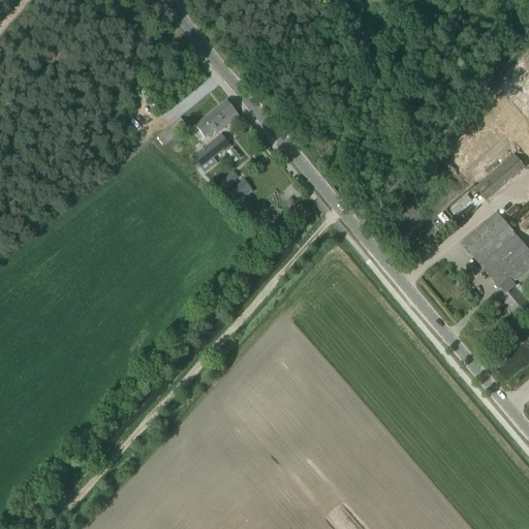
[(226,100),(194,126),(204,138),(215,130),(217,133),(225,127),(222,124),(237,113),(226,100)]
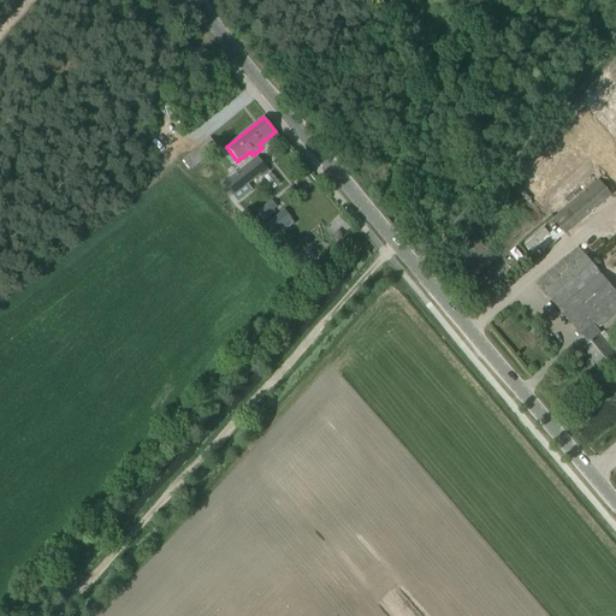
[(183,159),(191,170),(219,148),(211,137),(183,159)]
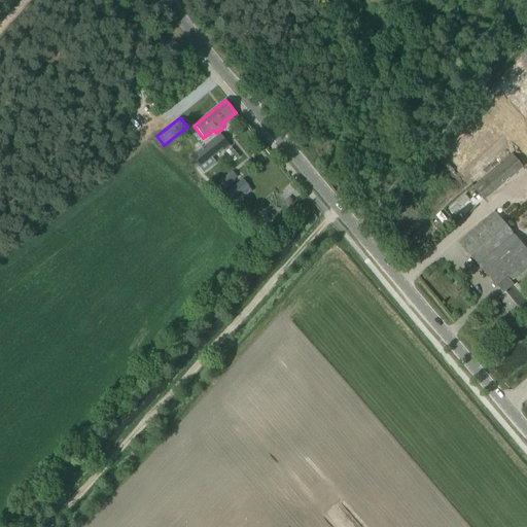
[(191,157),(199,167),(222,149),(224,151),(231,146),(221,134),(197,152),(198,153),(191,157)]
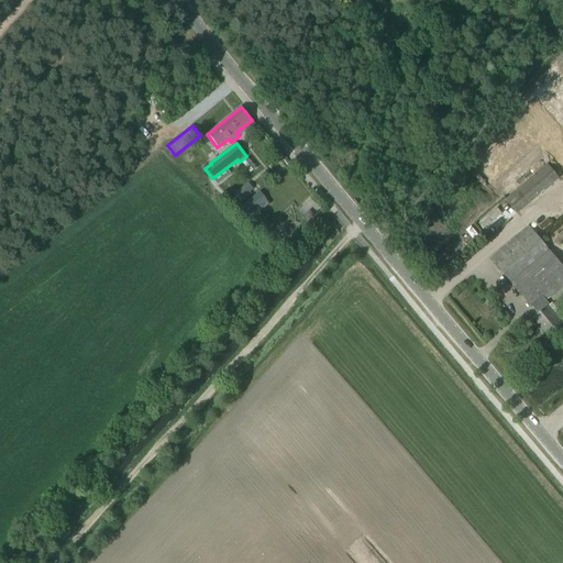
[(562,185),(547,167),(504,203),(522,224),(562,188),(562,185)]
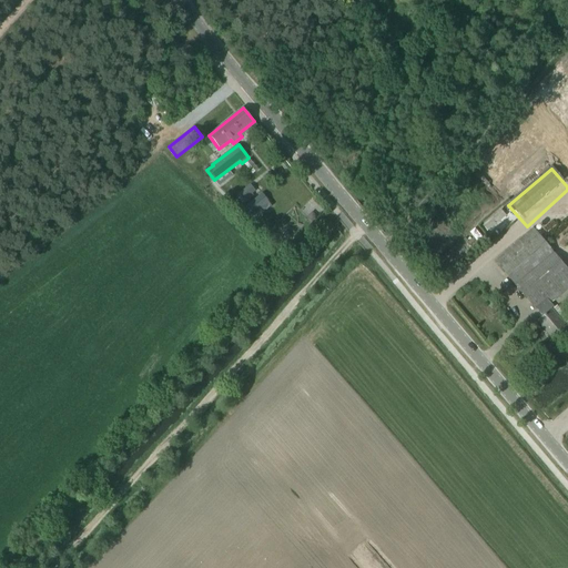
[(251,183),(236,194),(244,203),(257,192),(251,183)]
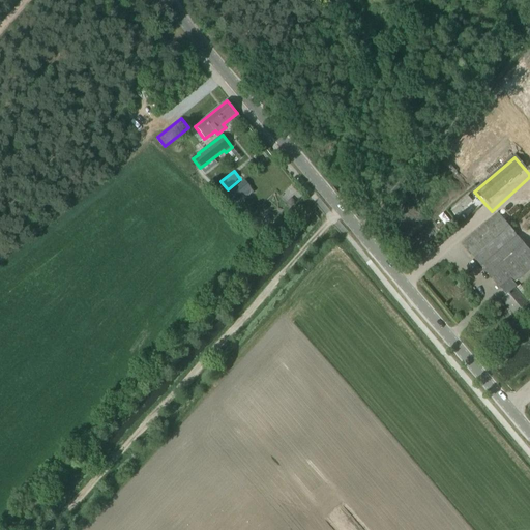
[(244,181),(228,194),(229,195),(234,201),(243,194),(246,198),(254,193),(244,181)]
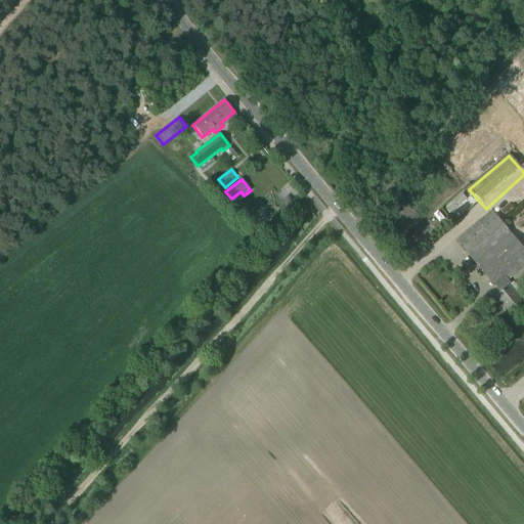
[(462,193),(444,208),(449,214),(467,199),(462,193)]
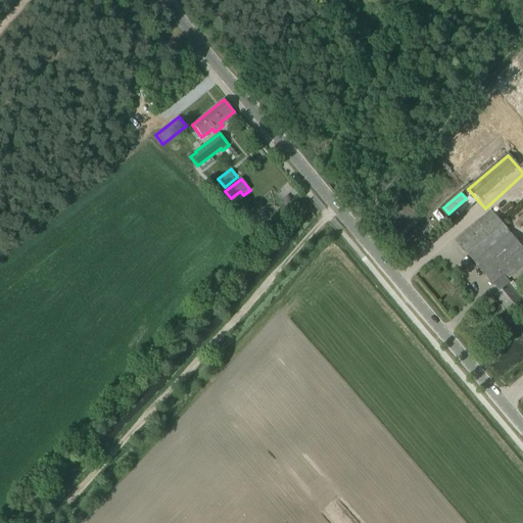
[(259,218),(265,223),(271,216),(267,210),(259,218)]
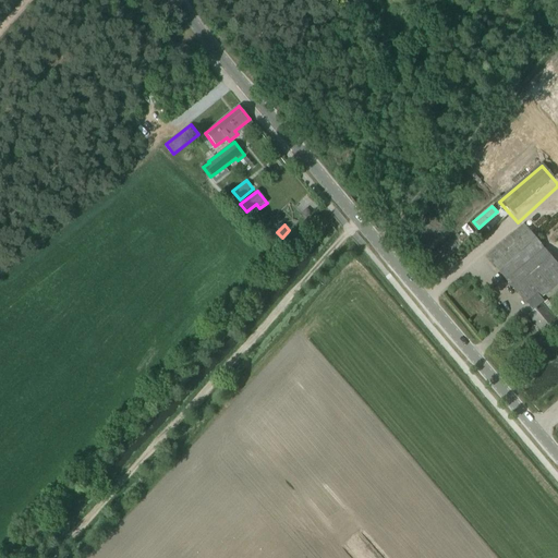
[(495,249),(486,256),(526,304),(528,303),(537,294),(538,295),(544,292),(546,295),(557,284),(557,264),(524,225),(495,249)]
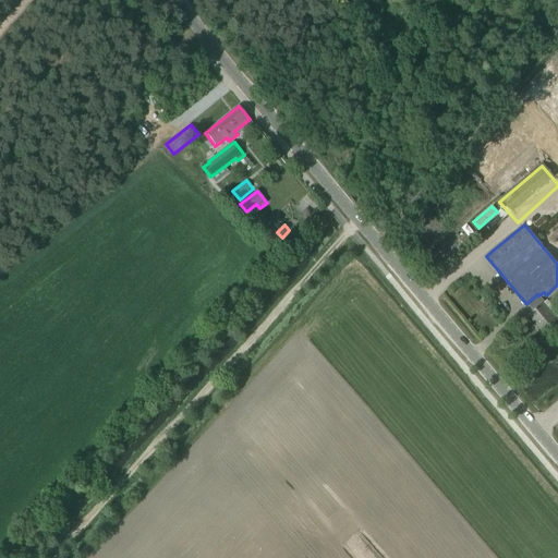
[(537,294),(528,303),(534,312),(529,316),(544,334),(552,327),(557,323),(557,320),(557,313),(547,300),(544,303),(538,295),(537,294)]
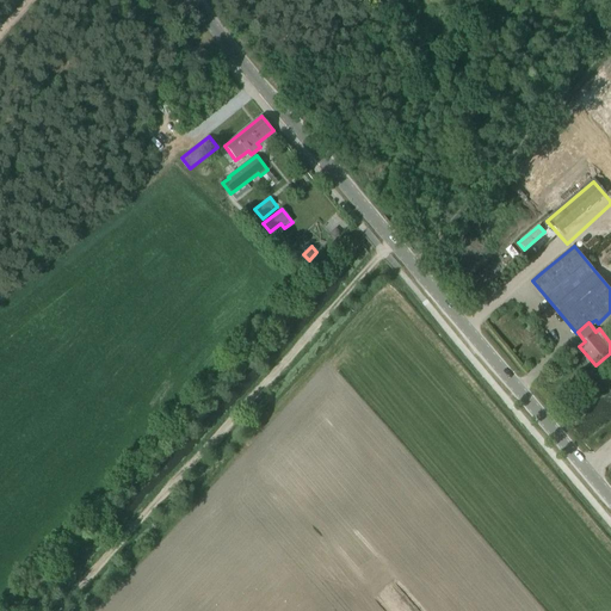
All buildings are outlined.
